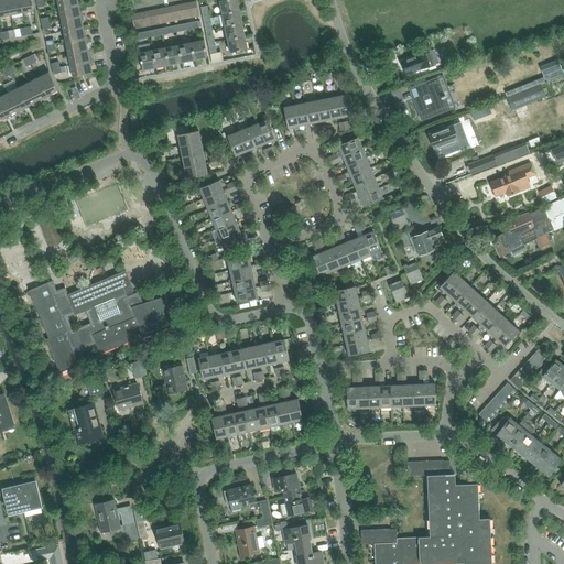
[(8,0),(0,0),(0,18),(11,15),(8,0)]
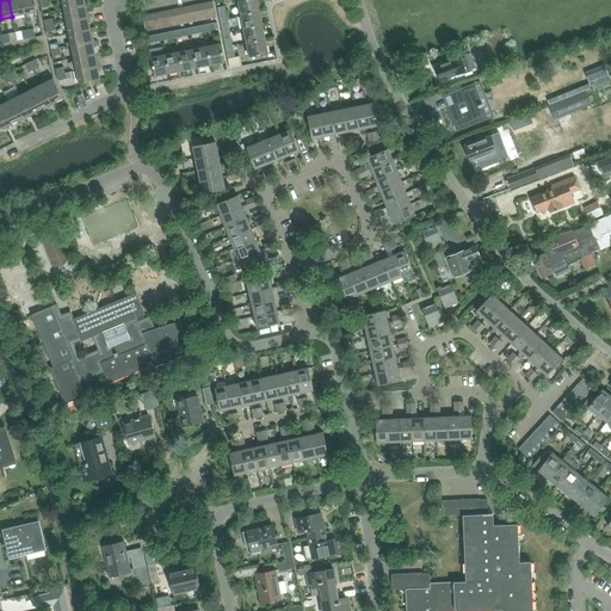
[(20,0),(8,0),(12,17),(24,14),(20,0)]
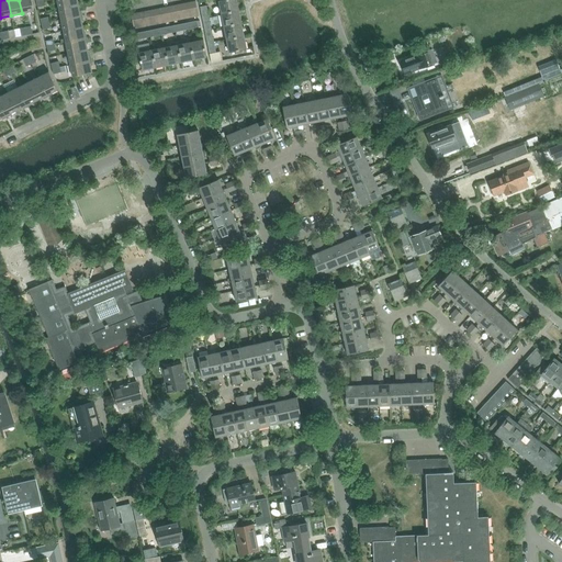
[(31,0),(19,0),(22,13),(34,11),(31,0)]
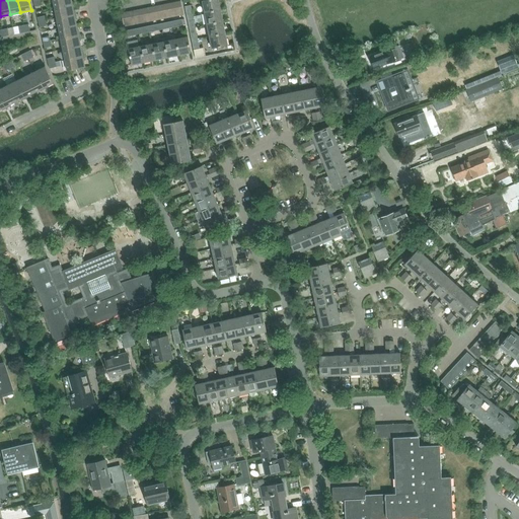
[(206,0),(202,1),(205,13),(220,10),(218,0),(206,0)]
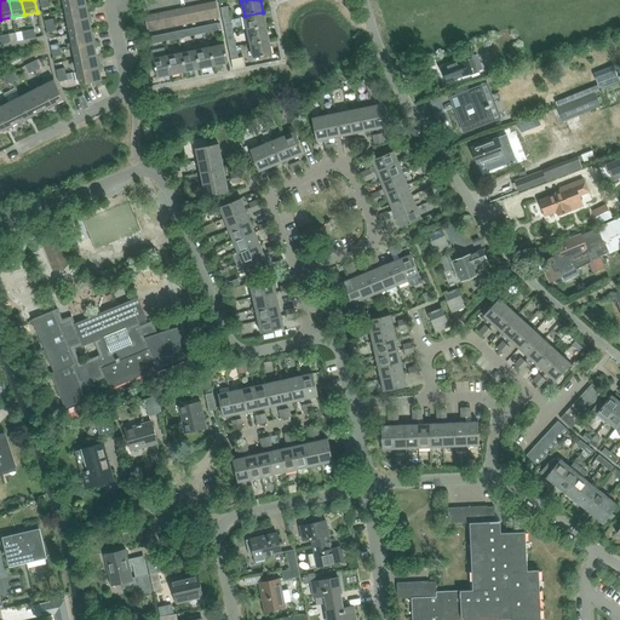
[(216,1),(208,3),(212,19),(219,18),(216,1)]
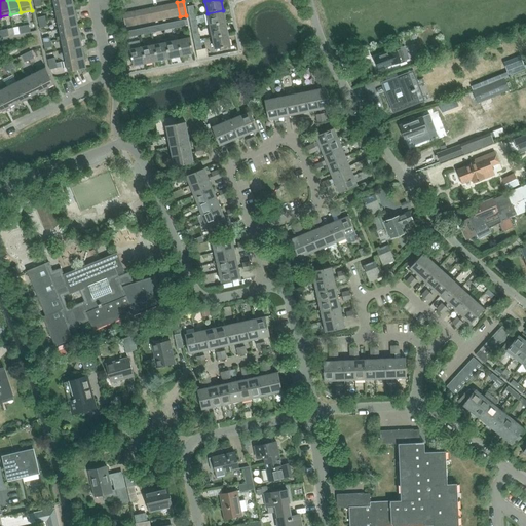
[(177,2),(171,4),(174,19),(180,16),(177,2)]
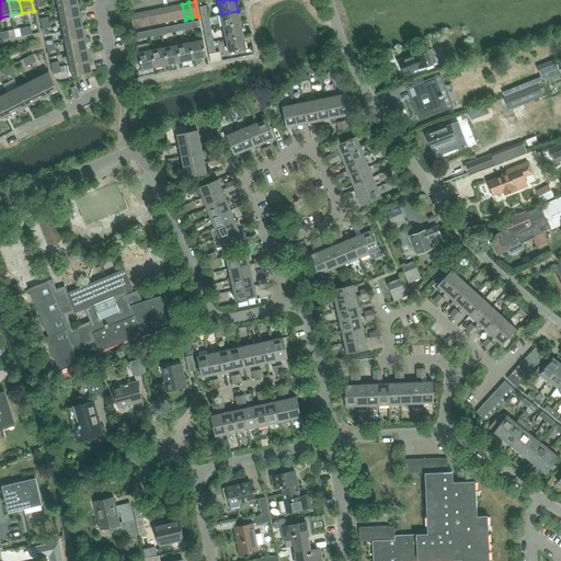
[(59,9),(61,20),(80,16),(78,4),(59,9)]
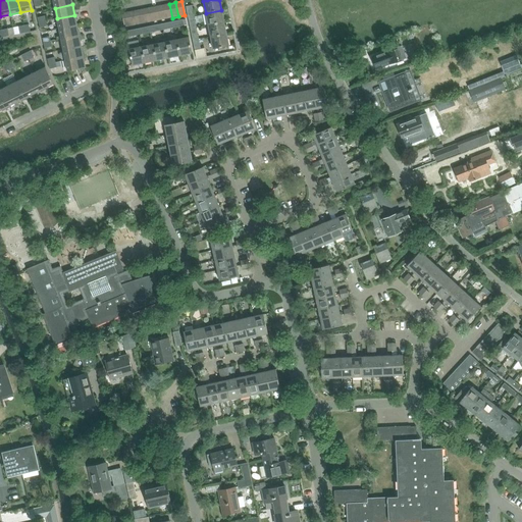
[(169,4),(163,5),(166,19),(172,18),(169,4)]
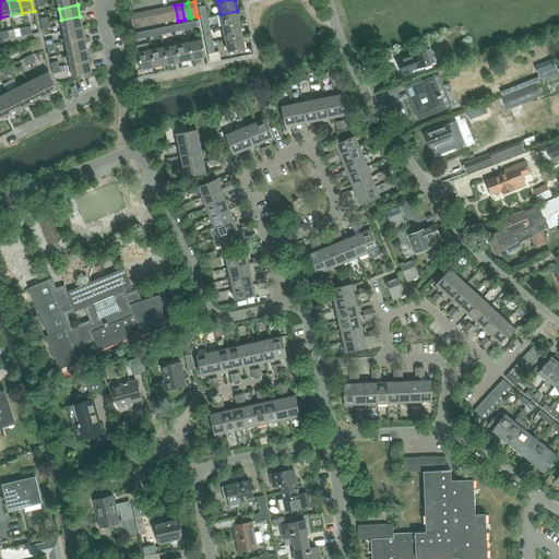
[(175,6),(168,7),(171,22),(178,21),(175,6)]
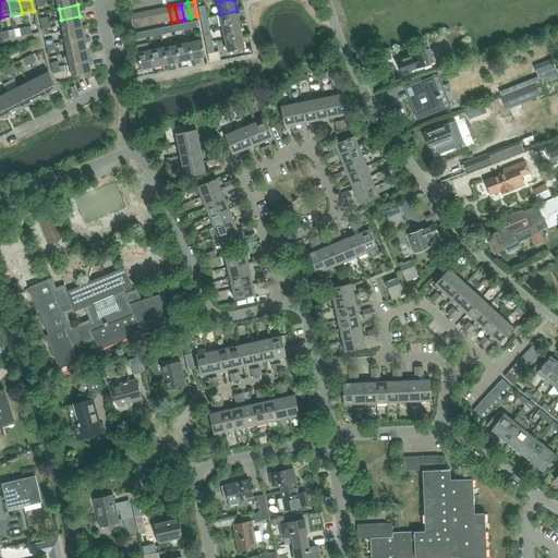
[(198,7),(201,17),(207,16),(205,5),(198,7)]
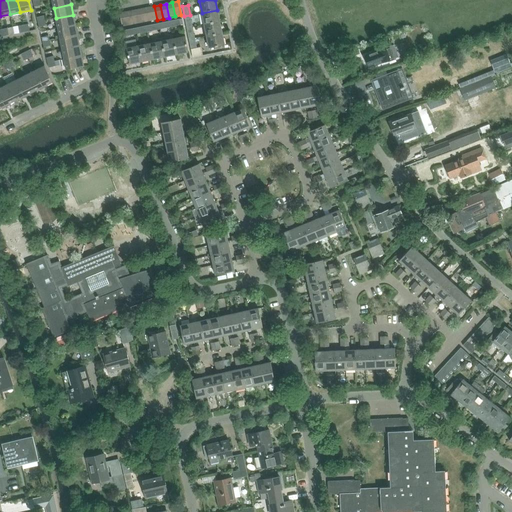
[(154,6),(148,7),(151,21),(157,20),(154,6)]
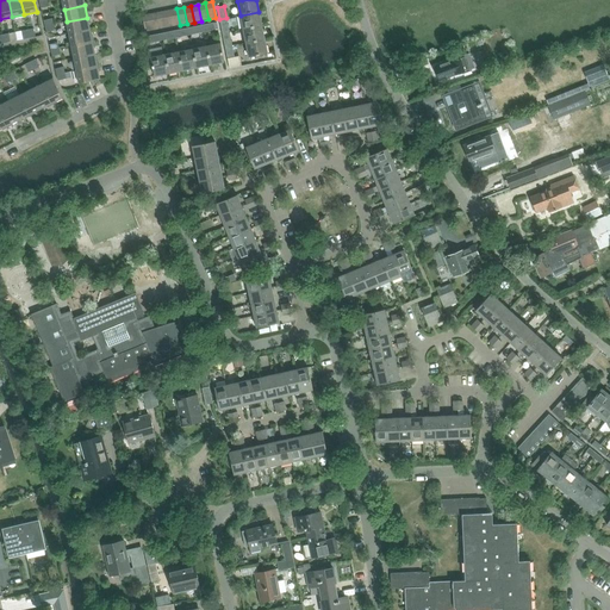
[(176,8),(170,10),(173,26),(180,25),(176,8)]
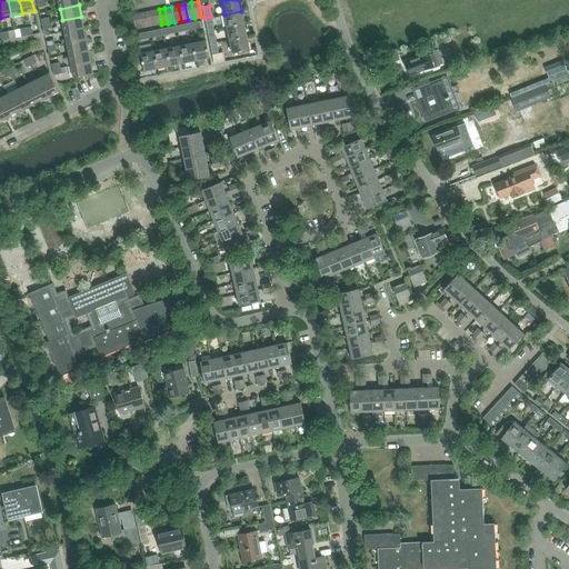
[(159,9),(152,11),(156,26),(161,25),(159,9)]
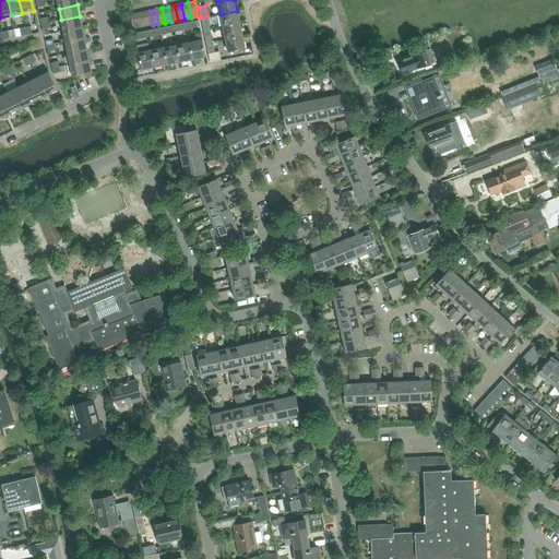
[(150,11),(143,12),(146,26),(153,25),(150,11)]
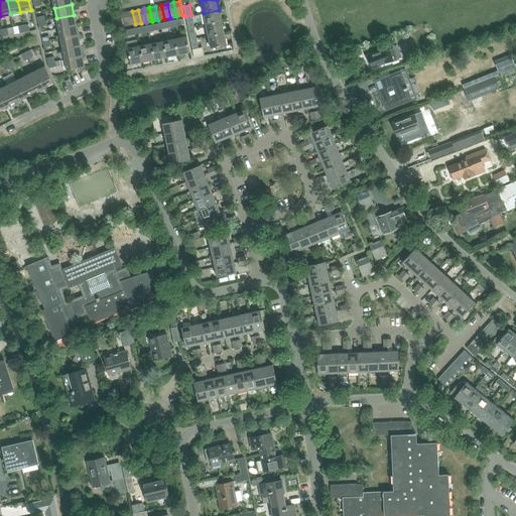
[(204,13),(206,24),(222,21),(219,10),(204,13)]
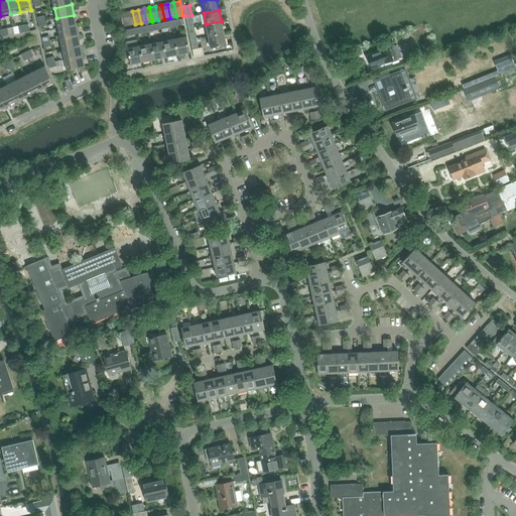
[(132,11),(126,12),(129,26),(135,24),(132,11)]
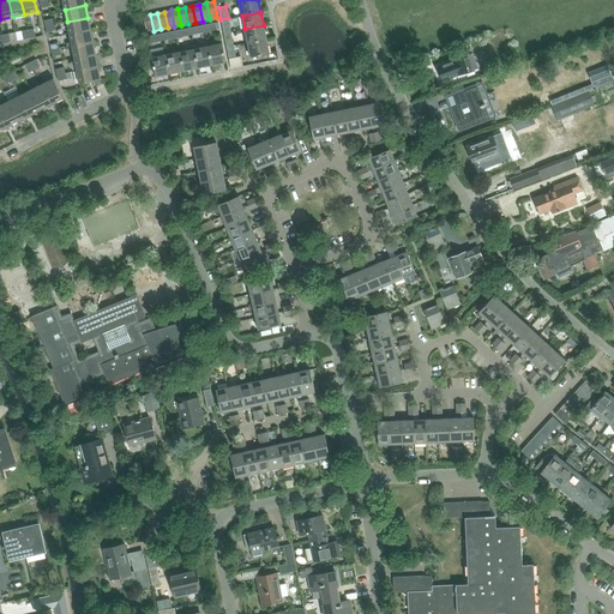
[(154,31),(150,14),(143,16),(146,32),(154,31)]
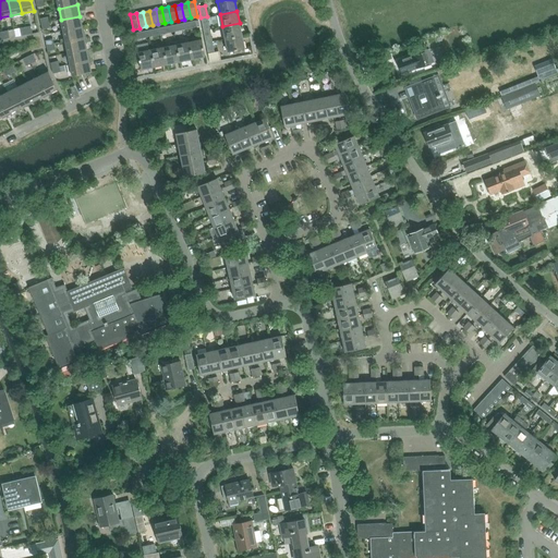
[(61,20),(63,31),(83,27),(80,16),(61,20)]
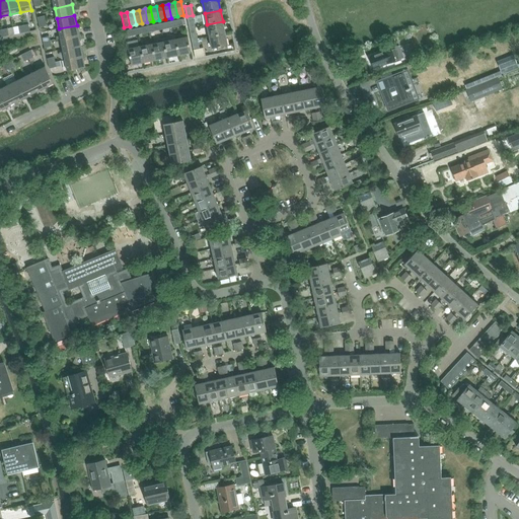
[(187,16),(190,28),(195,27),(193,15),(187,16)]
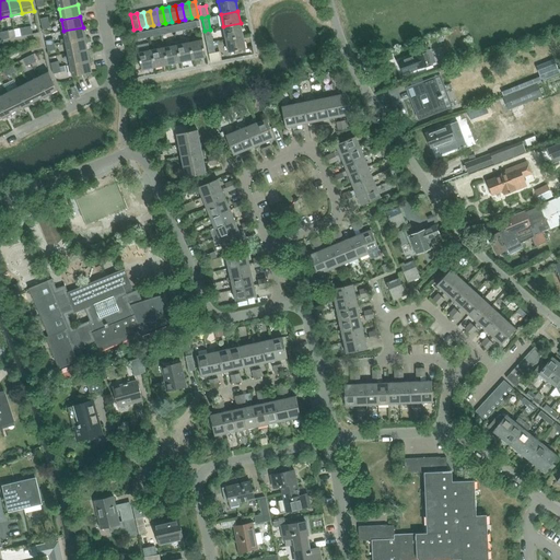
[(185,23),(171,26),(172,33),(186,30),(185,23)]
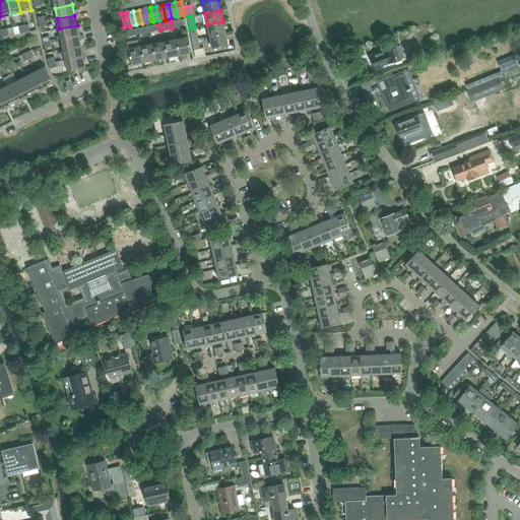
[(207,24),(209,37),(225,34),(223,21),(207,24)]
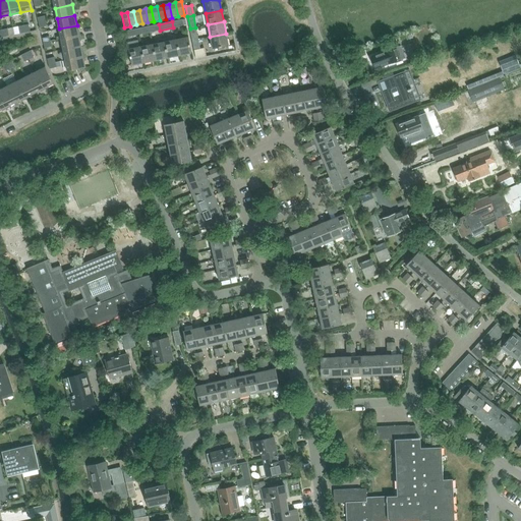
[(59,29),(61,40),(79,36),(77,25),(59,29)]
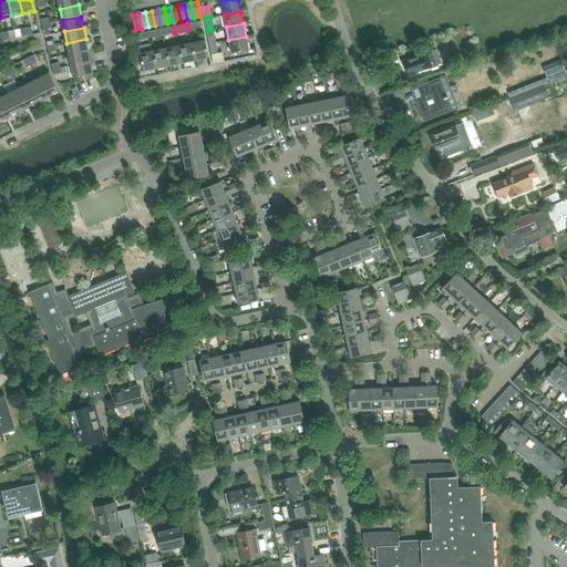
[(162,29),(150,31),(151,38),(163,35),(162,29)]
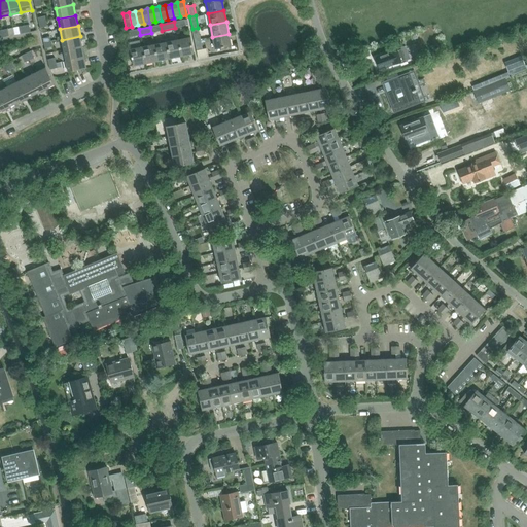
[(192,29),(195,41),(201,39),(198,28),(192,29)]
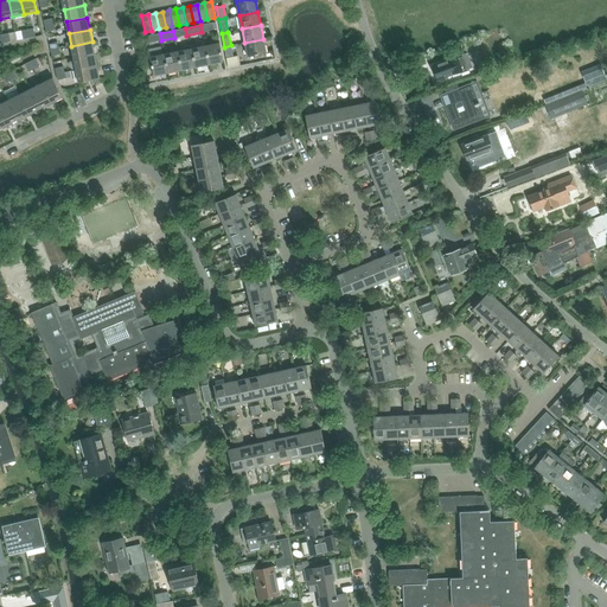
[(161,40),(160,33),(146,37),(147,44),(161,40)]
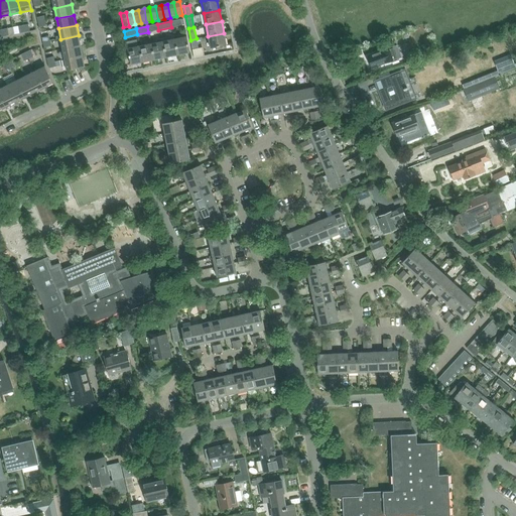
[(224,33),(208,36),(211,48),(226,45),(224,33)]
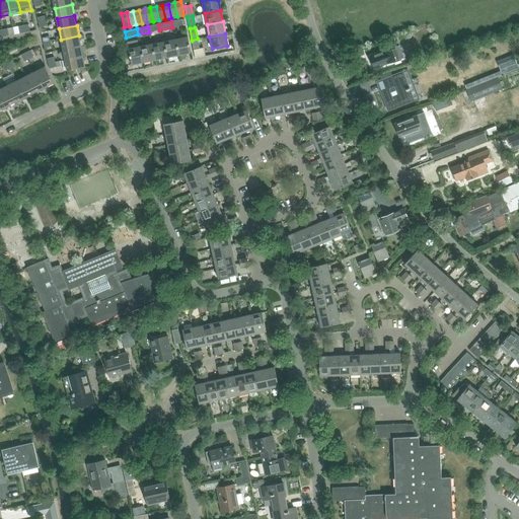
[(61,40),(63,50),(81,46),(79,35),(61,40)]
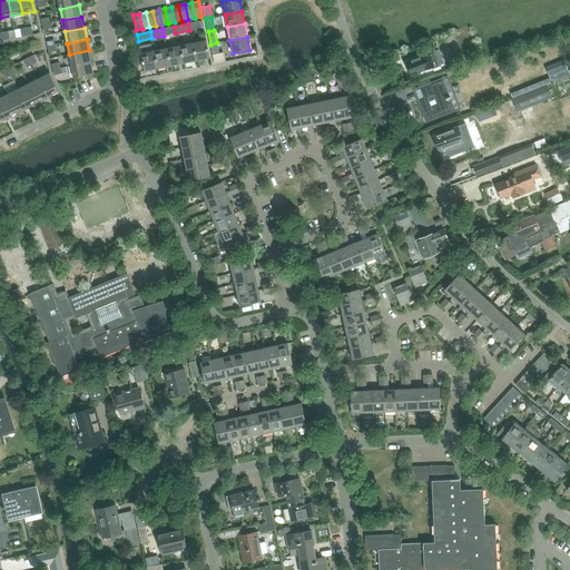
[(206,41),(193,43),(196,61),(209,58),(206,41)]
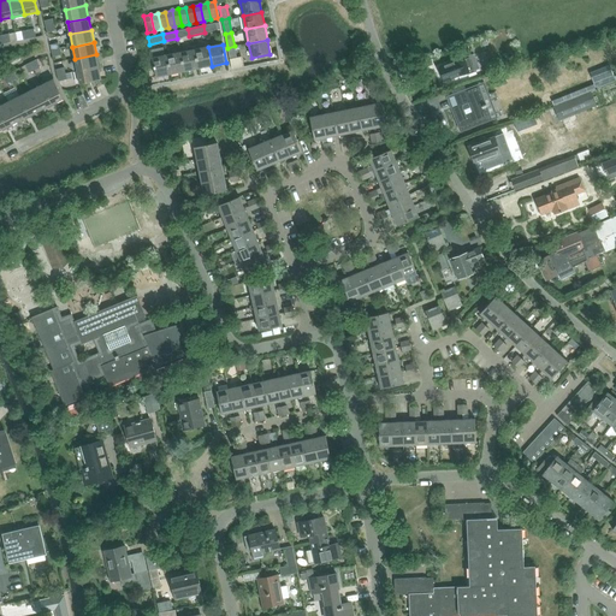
[(208,47),(194,49),(199,69),(212,66),(208,47)]
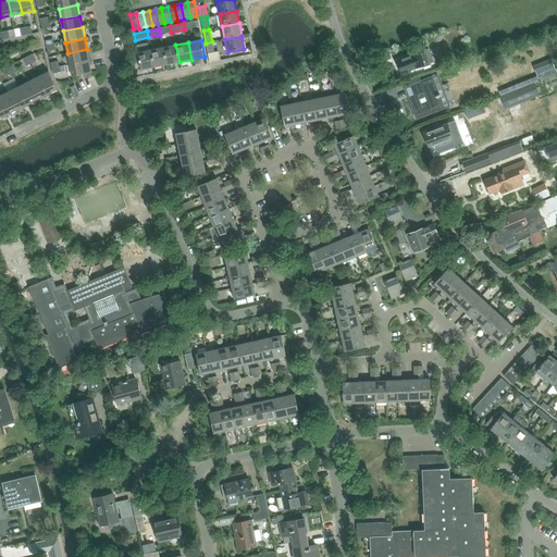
[(175,45),(163,48),(166,64),(180,62),(175,45)]
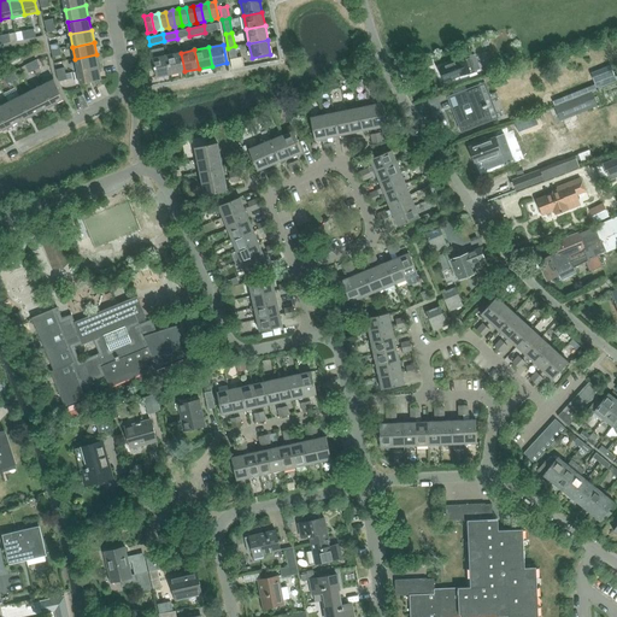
[(181,53),(166,56),(170,75),(184,71),(181,53)]
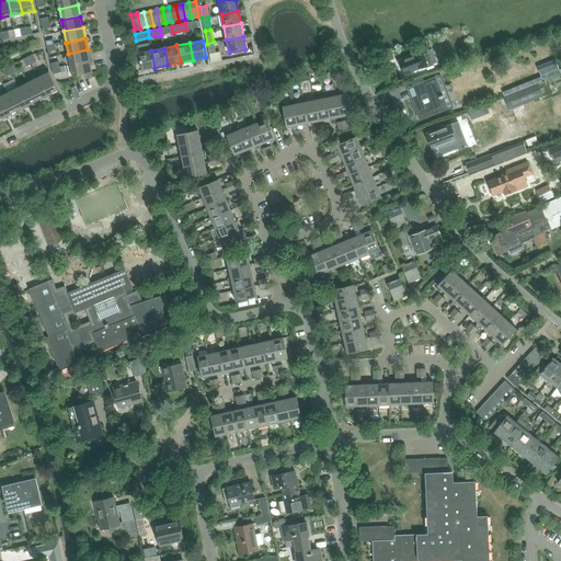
[(68,54),(70,65),(90,61),(88,49),(68,54)]
